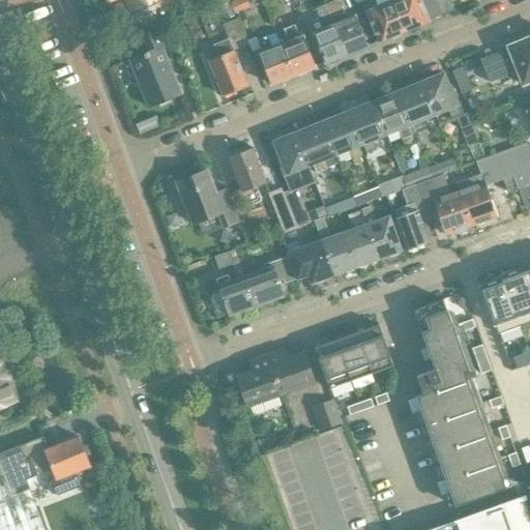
[(128,0),(133,9),(153,0),(128,0)]
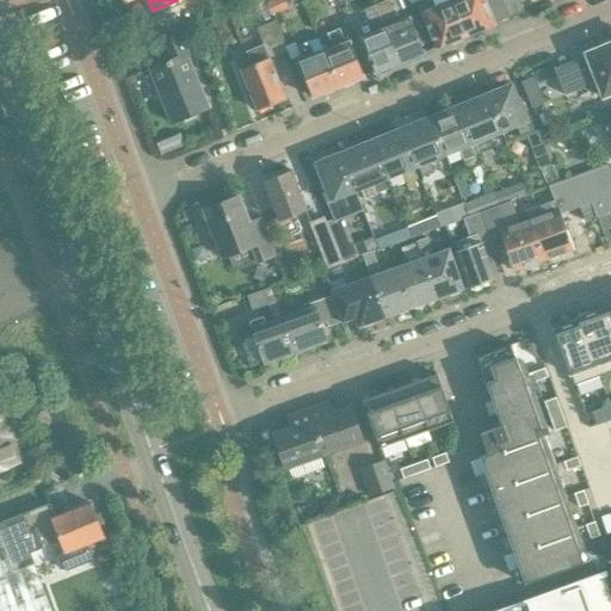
[(270,14),(289,7),(285,0),(270,0),(265,2),(270,14)]
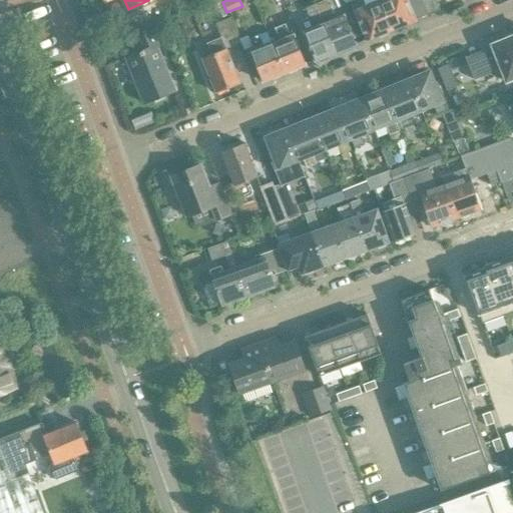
[(387,33),(389,30),(390,30),(378,0),(363,7),(360,0),(351,0),(350,1),(366,40),(377,35),(380,36),(387,33)]
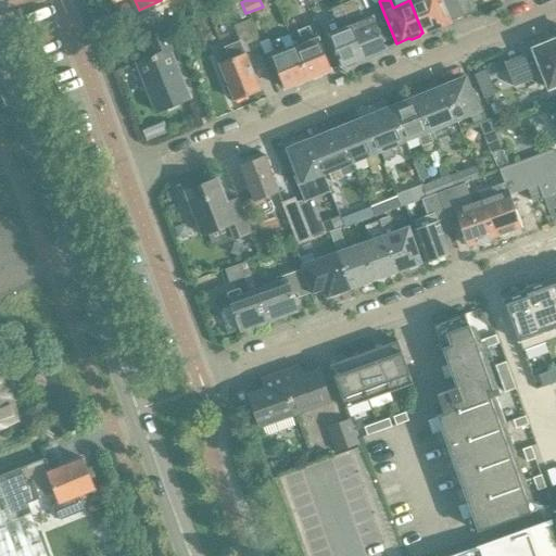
[(450,22),(462,16),(455,0),(409,0),(422,33),(426,30),(428,34),(437,30),(437,27),(450,22)]
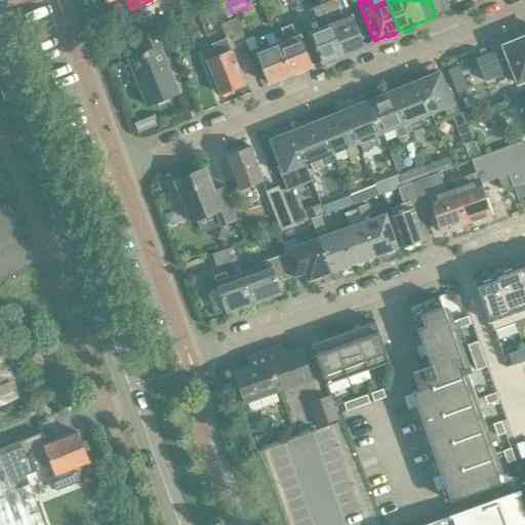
[(450,9),(445,0),(430,0),(436,15),(450,9)]
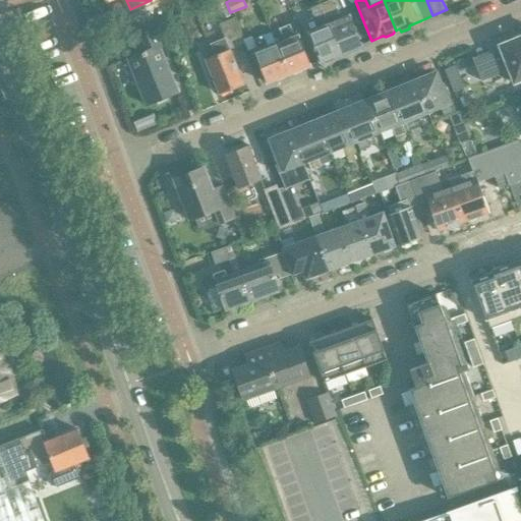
[(338,19),(331,1),(321,5),(341,53),(347,50),(351,52),(357,49),(357,46),(361,45),(349,15),(338,19)]
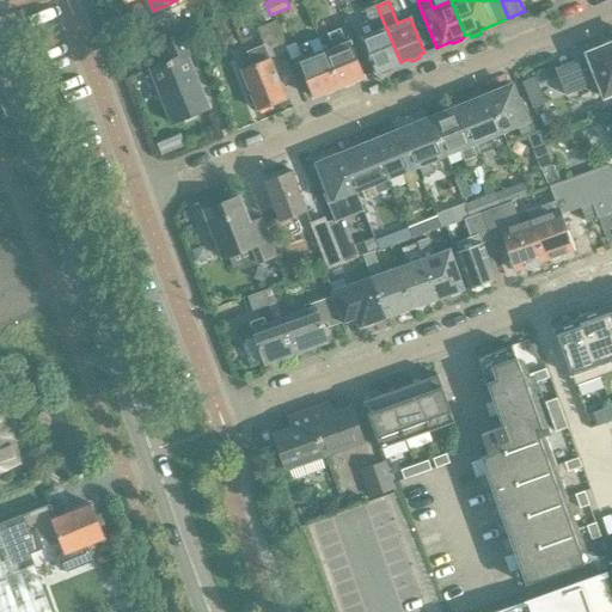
[(391,69),(391,66),(401,62),(377,6),(365,10),(374,32),(361,37),(375,72),(379,71),(383,72),(391,69)]
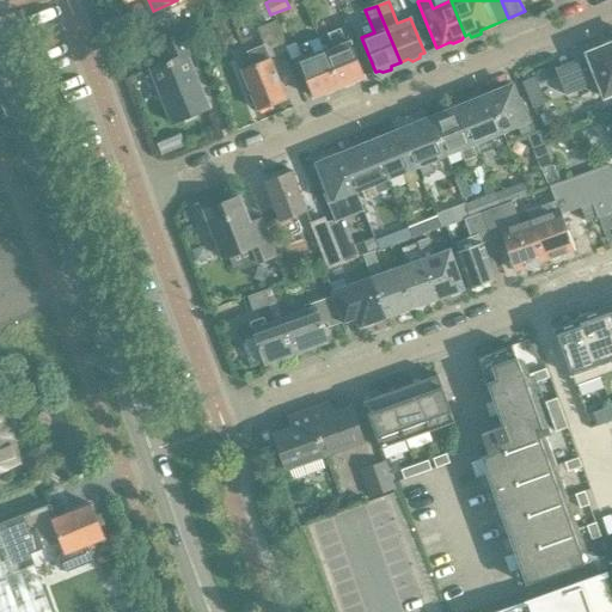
[(240,69),(257,110),(286,98),(269,59),(286,51),(274,20),(257,28),(264,44),(246,51),(251,65),(240,69)]
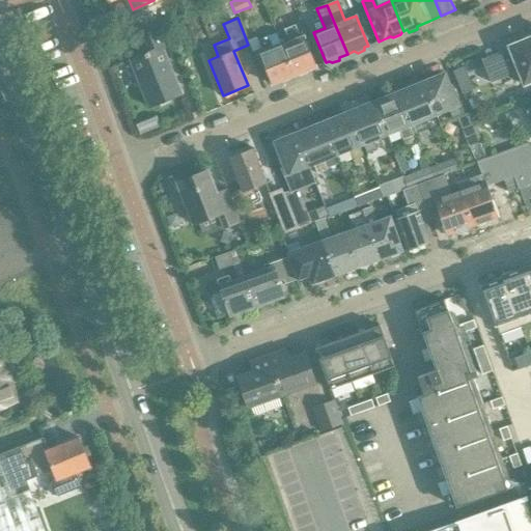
[(307,71),(316,66),(302,32),(298,33),(295,25),(284,29),(289,42),(281,45),(294,75),(297,74),(300,76),(306,73),(307,71)]
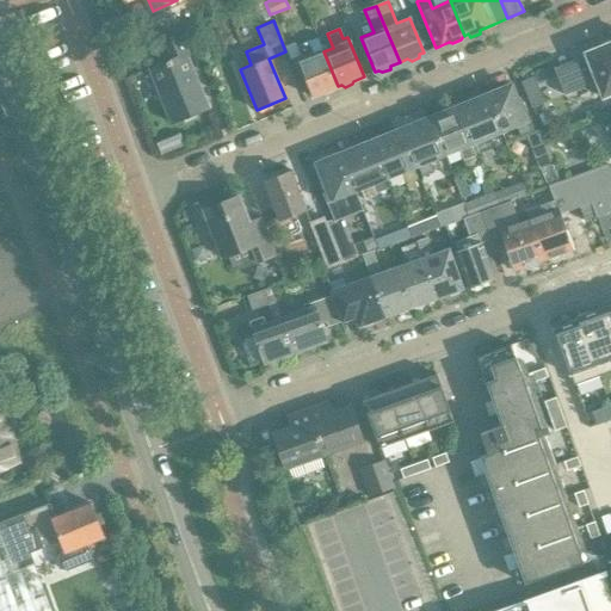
[(171,123),(209,107),(187,55),(195,51),(187,34),(155,47),(161,63),(149,68),(171,123)]
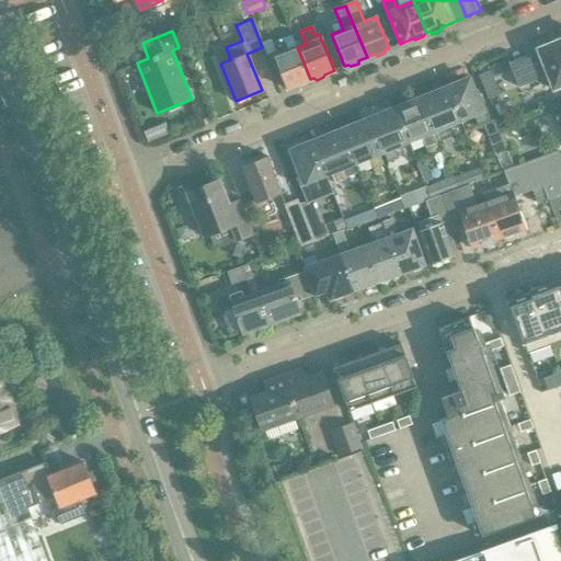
[(307,83),(308,80),(310,79),(297,47),(289,50),(284,37),(272,42),(277,54),(273,55),(287,89),(296,86),(299,87),(307,83)]
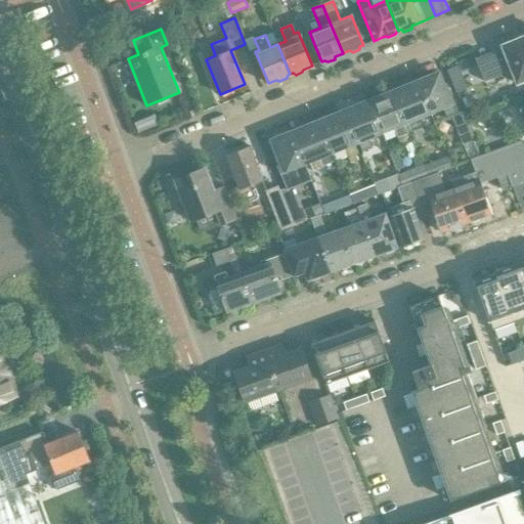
[(476,57),(475,58),(484,81),(485,80),(512,69),(518,83),(523,80),(523,36),(501,45),(504,50),(488,56),(492,67),(482,71),(476,57)]
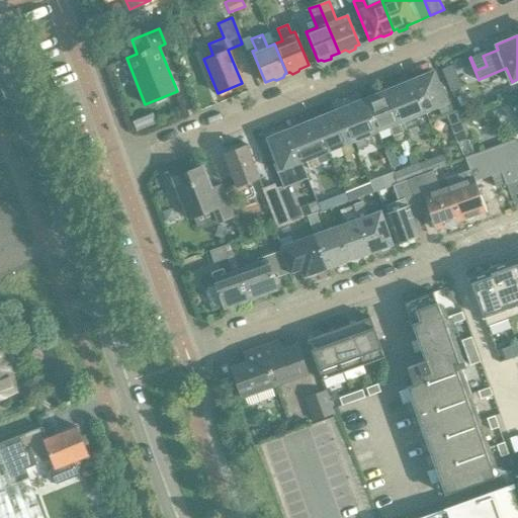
[(452,65),(441,69),(450,91),(461,87),(452,65)]
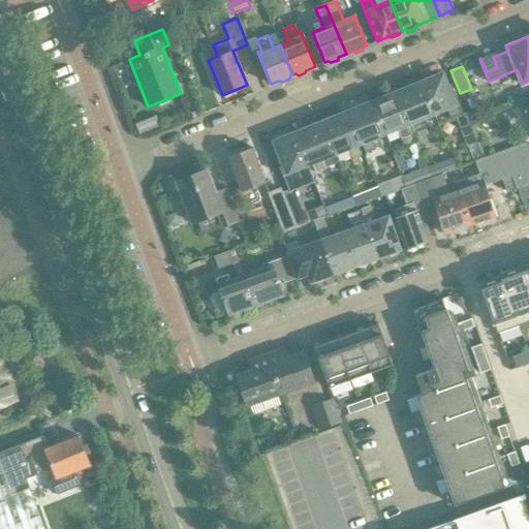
[(436,78),(431,75),(422,80),(436,114),(447,109),(452,120),(463,115),(450,84),(445,86),(441,75),(436,78)]
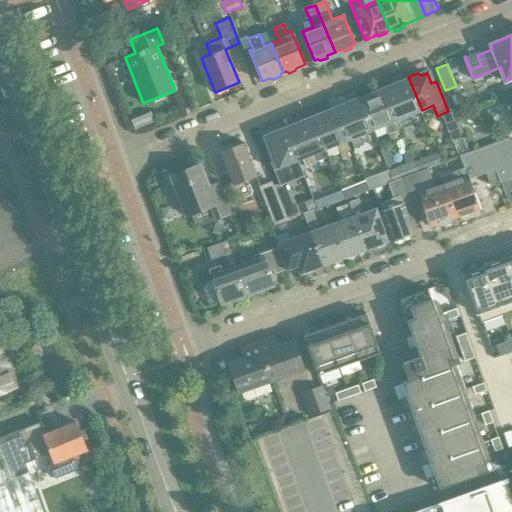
[(397,85),(386,89),(402,130),(404,129),(407,133),(414,131),(412,126),(413,125),(409,115),(422,110),(408,77),(399,80),(397,85)]
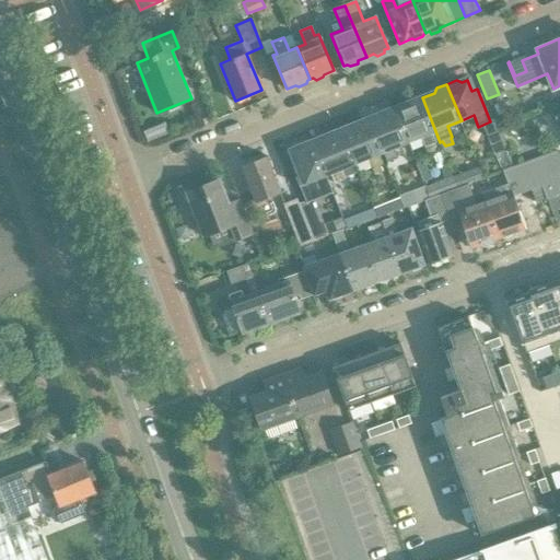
[(409,103),(405,101),(394,105),(408,141),(422,136),(427,148),(440,142),(422,97),(409,103)]
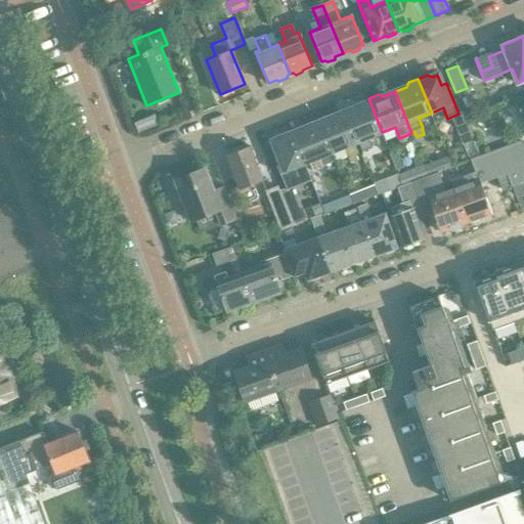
[(357,103),(357,107),(345,112),(357,143),(359,142),(363,153),(374,147),(369,138),(382,132),(368,98),(357,103)]
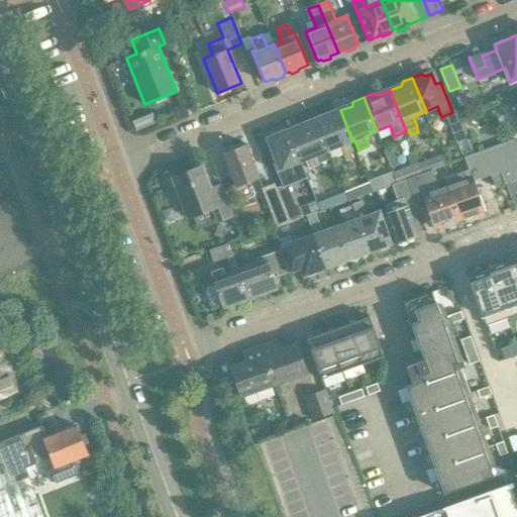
[(328,115),(324,113),(315,117),(328,150),(340,145),(346,162),(353,159),(351,152),(353,151),(349,142),(352,141),(340,110),(328,115)]
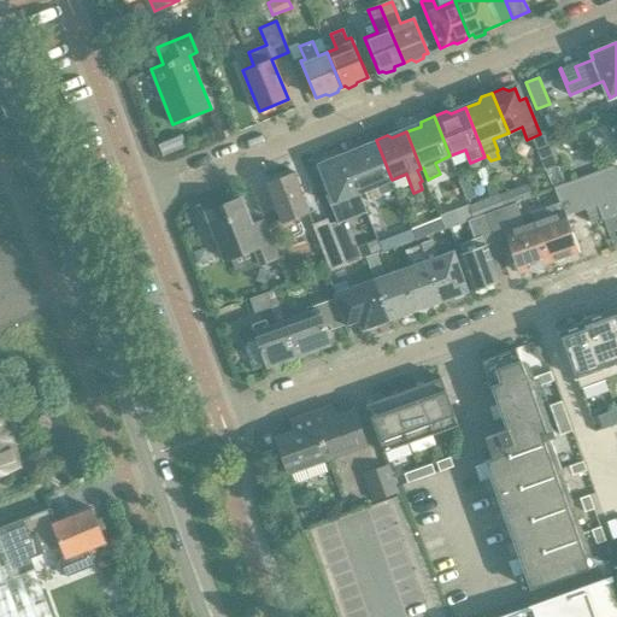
[(158,145),(163,156),(175,151),(170,139),(158,145)]
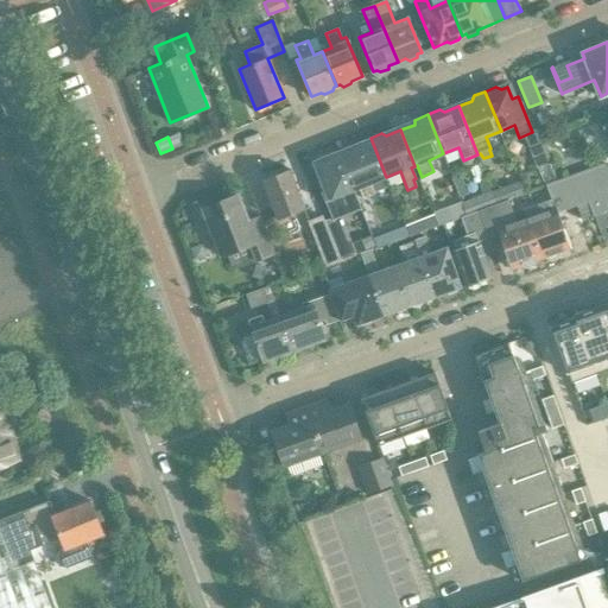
[(356,147),(346,152),(340,154),(354,190),(360,188),(365,200),(375,195),(371,183),(386,177),(371,138),(358,143),(356,147)]
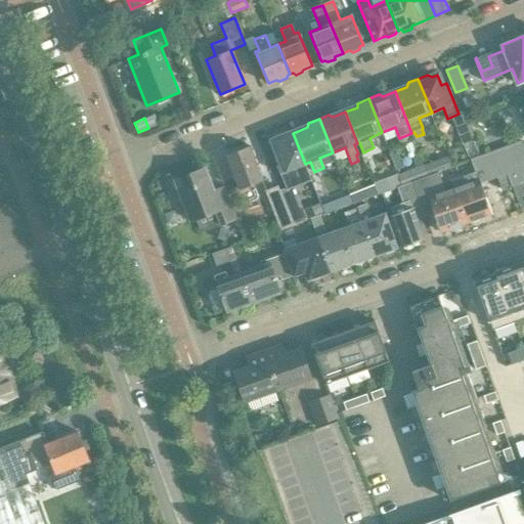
[(467,123),(455,127),(467,158),(479,154),(467,123)]
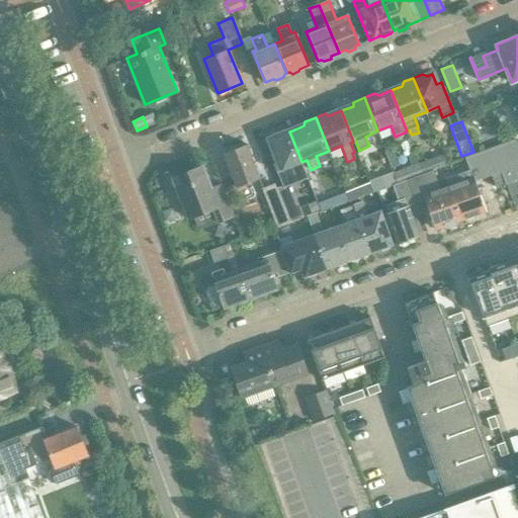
[(274,150),(268,152),(280,182),(282,185),(289,182),(290,184),(308,178),(301,162),(289,132),(288,132),(282,130),(275,133),(274,138),(270,139),(274,150)]
